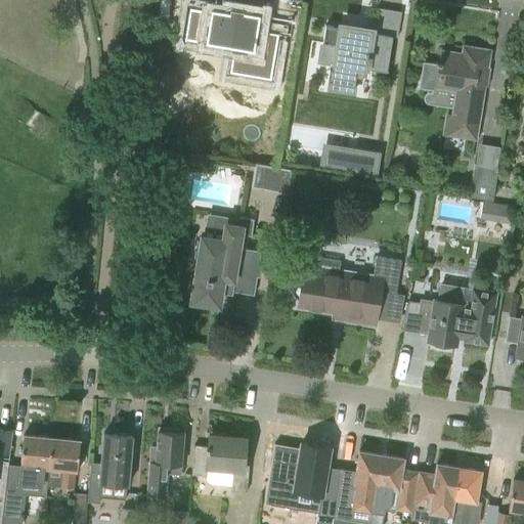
[(189,7),(184,40),(185,40),(214,44),(233,47),(229,72),(270,79),(278,34),(278,33),(267,31),(257,30),(260,14),(242,11),(231,10),(231,8),(229,8),(229,12),(228,14),(189,7)]
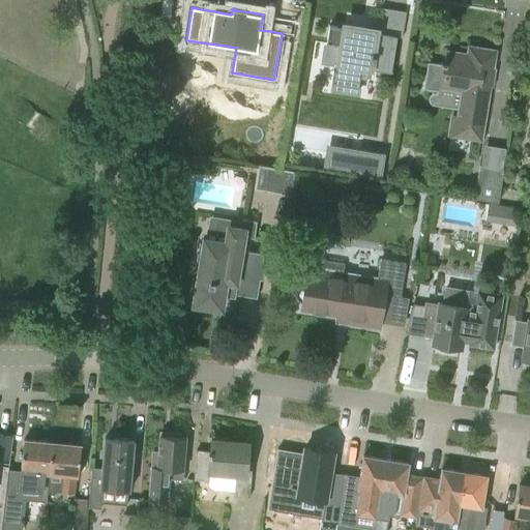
[(389,72),(395,36),(328,25),(325,43),(340,46),(335,70),(332,70),(330,83),(333,83),(332,89),(357,93),(360,76),(370,77),(371,69),(389,72)]
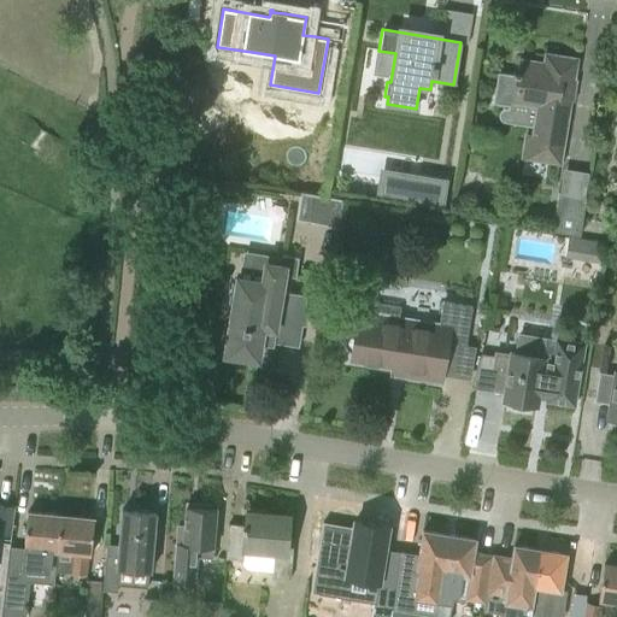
[(557,162),(570,84),(574,60),(547,57),(545,65),(534,64),(534,62),(518,59),(516,72),(513,71),(512,75),(498,72),(493,104),(515,107),(516,104),(539,107),(535,137),(530,137),(527,157),(557,162)]
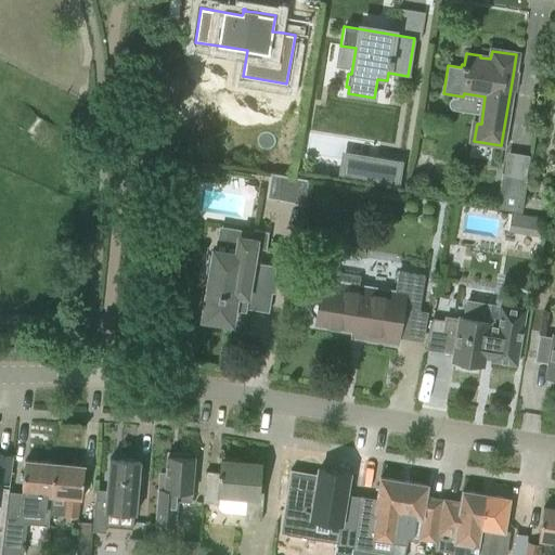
[(360,154),(357,178),(399,184),(403,162),(360,154)]
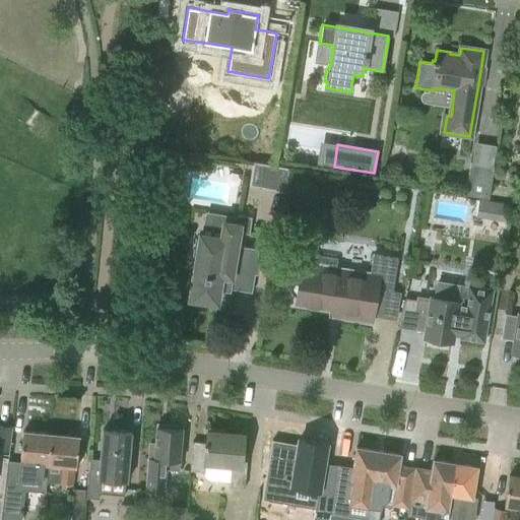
[(130,161),(129,173),(139,174),(140,163),(130,161)]
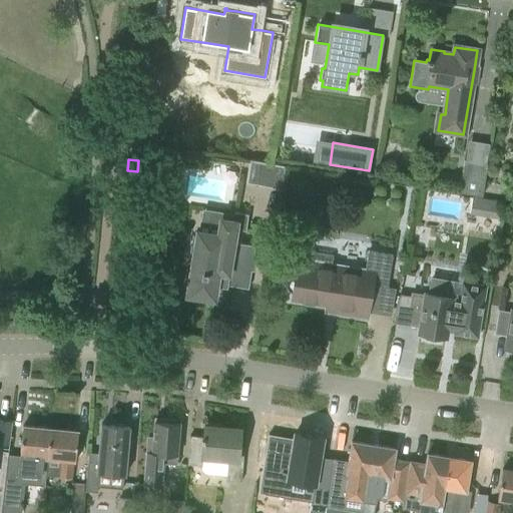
[(487,163),(464,160),(459,192),(482,195),(487,163)]
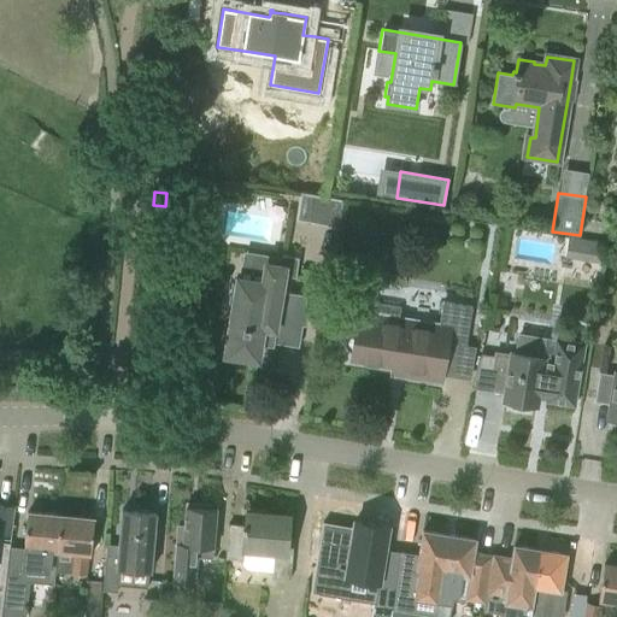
[(606,242),(587,239),(585,260),(603,263),(606,242)]
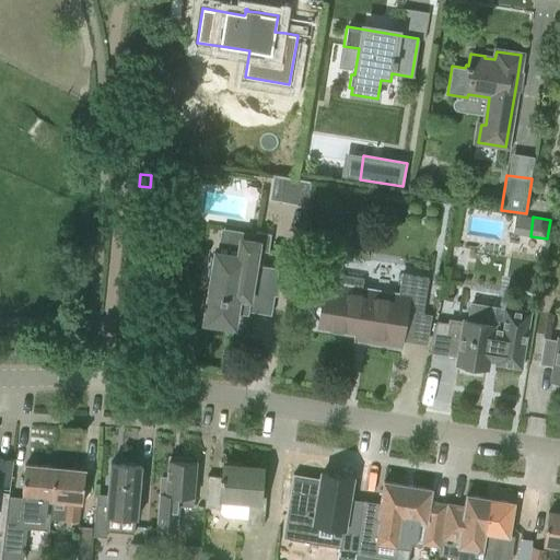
[(276,283),(278,267),(255,264),(257,249),(268,252),(271,234),(256,232),(255,242),(241,240),(238,256),(216,253),(214,258),(210,257),(207,275),(211,276),(203,322),(233,326),(237,303),(246,304),(246,311),(271,315),(273,295),(277,295),(279,283),(276,283)]
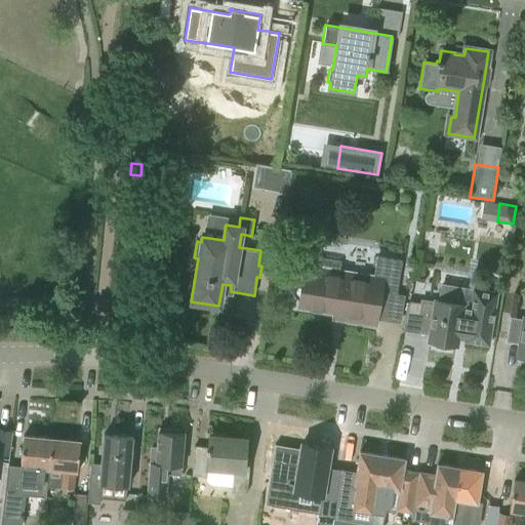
[(402,260),(376,256),(373,274),(339,268),(340,260),(309,254),(307,263),(306,263),(305,270),(298,306),(347,314),(346,320),(374,324),(380,290),(397,293),(402,260)]
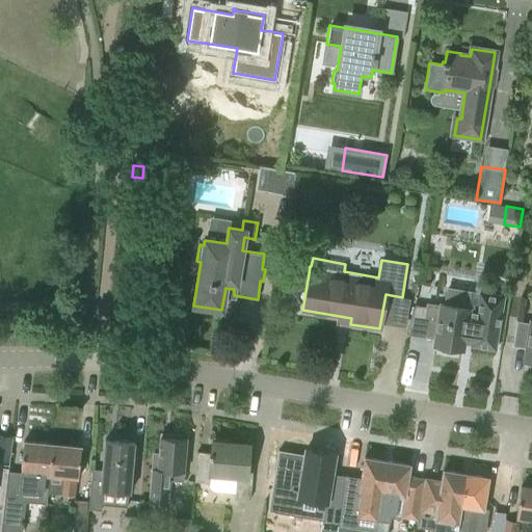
[(479,293),(476,312),(469,311),(469,309),(441,304),(441,307),(427,304),(425,318),(439,320),(434,346),(442,347),(442,351),(453,353),(454,349),(461,350),(463,342),(472,344),(471,345),(495,349),(503,296),(479,293)]
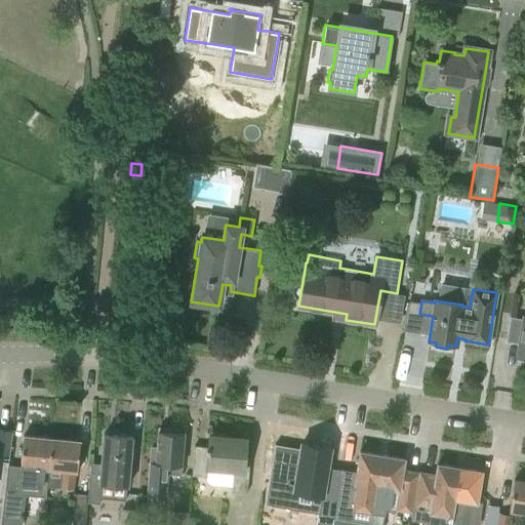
[(507,340),(519,342),(520,342),(518,356),(524,357),(524,316),(524,320),(511,318),(507,340)]
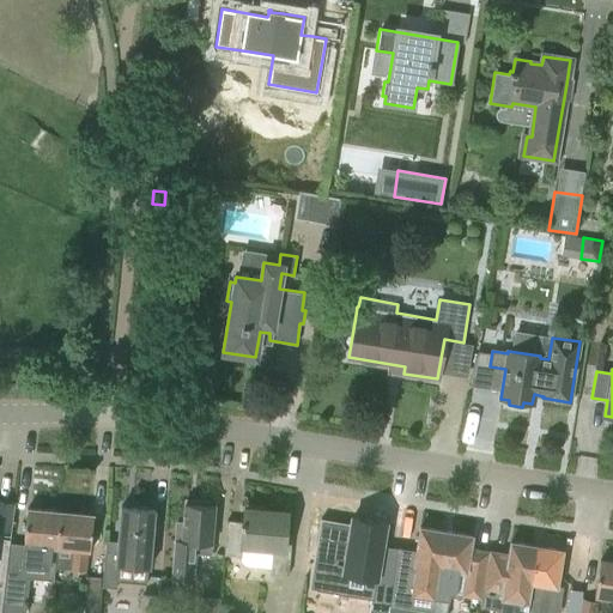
[(210,553),(213,519),(214,505),(211,505),(211,502),(195,501),(194,504),(184,503),(183,522),(176,521),(175,530),(171,578),(184,580),(193,581),(195,552),(210,553)]
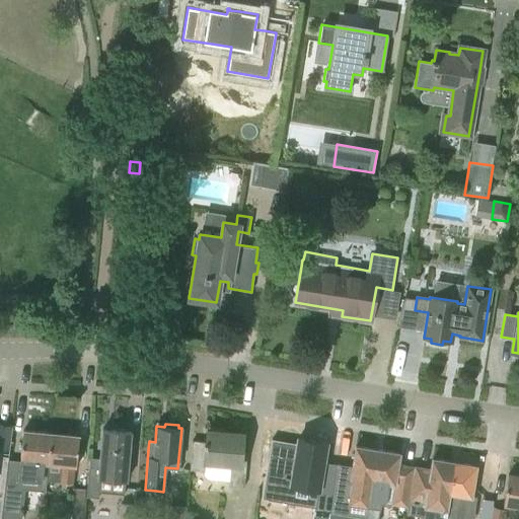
[(127,480),(129,452),(131,432),(102,429),(99,459),(89,458),(86,491),(86,497),(98,498),(100,478),(127,480)]
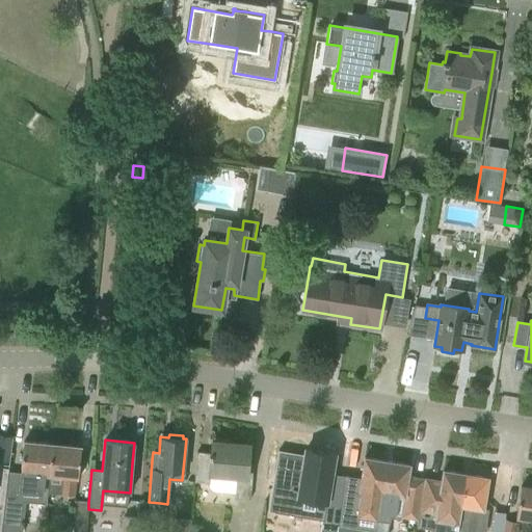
[(49,476),(52,444),(23,442),(21,473),(23,473),(21,490),(34,491),(35,475),(49,476)]
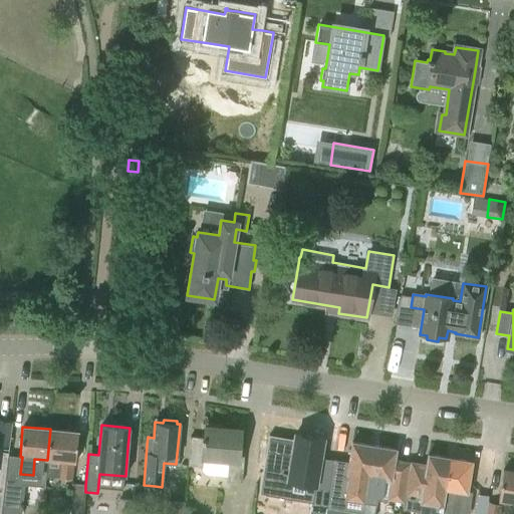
[(204,438),(190,437),(188,465),(202,467),(202,471),(206,475),(227,477),(227,481),(242,483),(244,452),(239,451),(241,430),(205,427),(204,438)]
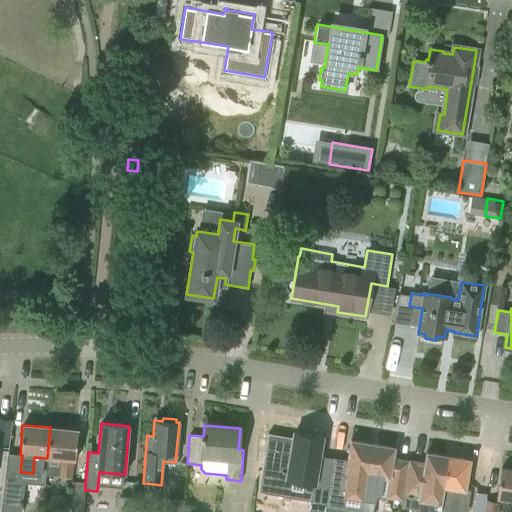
[(75,461),(76,450),(78,430),(50,427),(47,458),(60,459),(58,476),(72,477),(74,461),(75,461)]
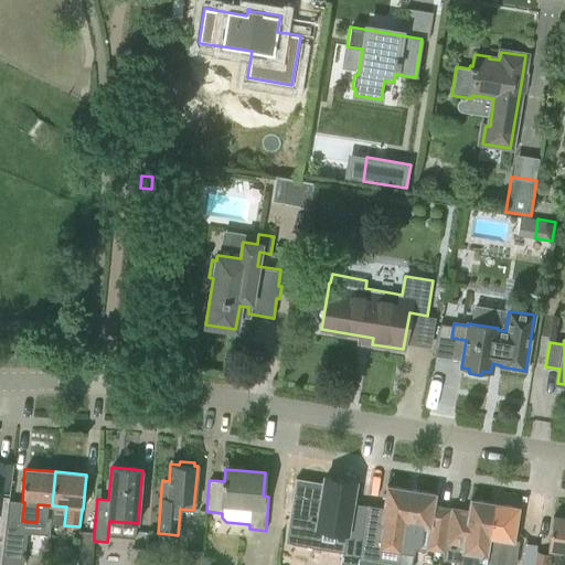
[(296,479),(286,543),(317,547),(332,551),(344,553),(350,516),(352,503),(354,489),(342,487),(343,480),(328,477),(324,477),(323,483),(296,479)]
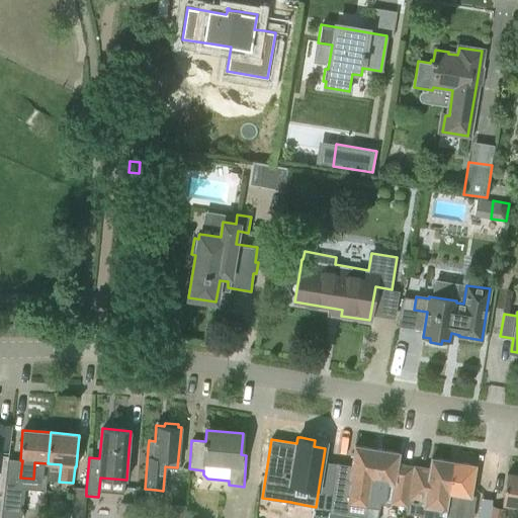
[(336,463),(330,510),(344,513),(344,511),(365,515),(367,504),(376,448),(354,445),(351,465),(348,465),(336,463)]
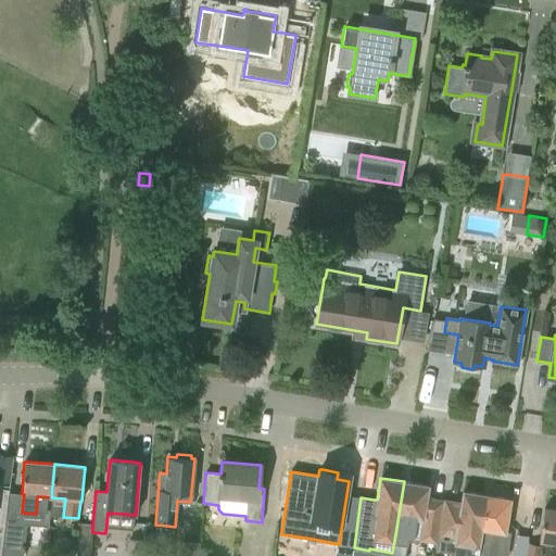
[(437,543),(443,501),(443,500),(427,497),(428,485),(404,481),(392,555),(402,555),(404,542),(406,543),(407,539),(437,543)]
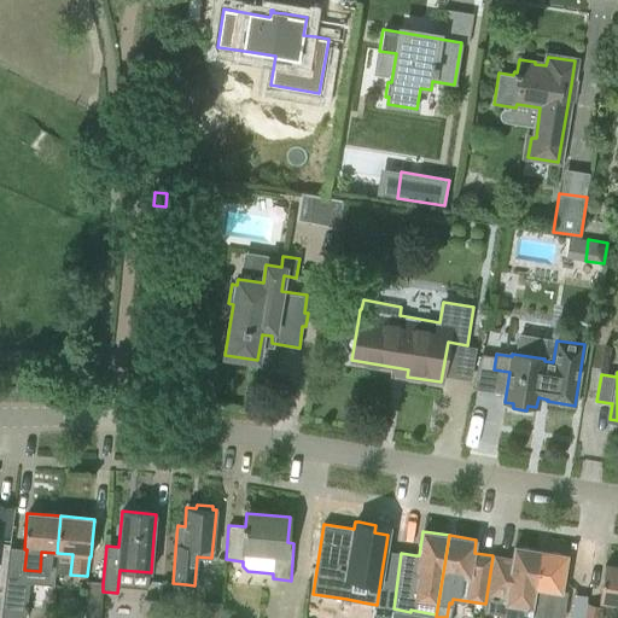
[(529,617),(530,617),(541,551),(514,546),(512,559),(493,555),(493,557),(485,604),(483,612),(502,614),(501,617),(529,617)]
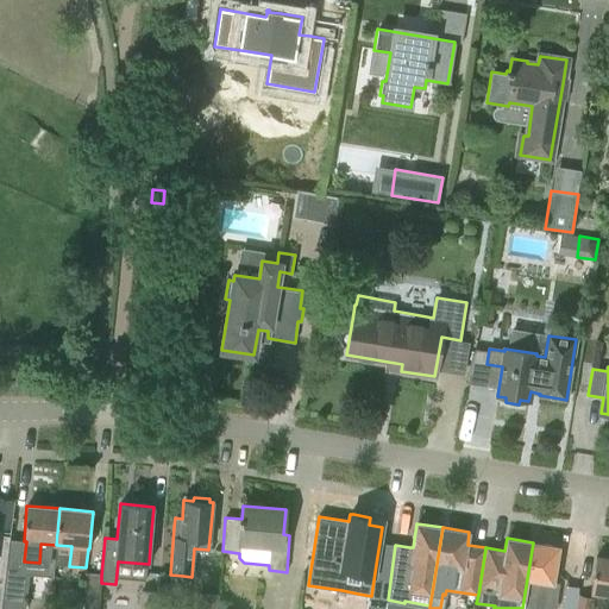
[(553,583),(556,570),(559,546),(533,542),(522,608),(531,608),(534,608),(540,581),(553,583)]
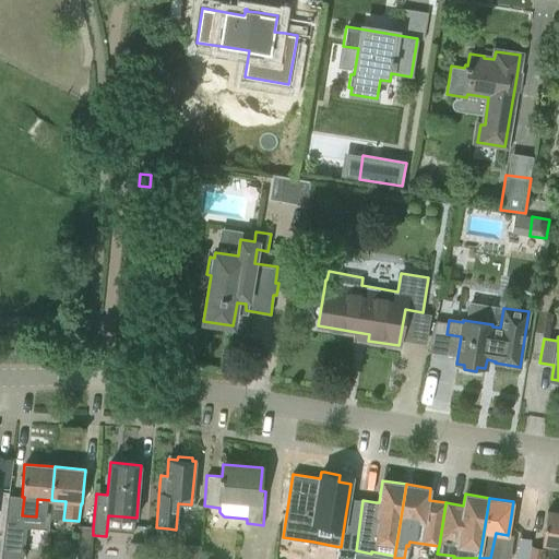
[(558,558),(558,512),(547,511),(542,544),(557,547),(555,558),(558,558)]
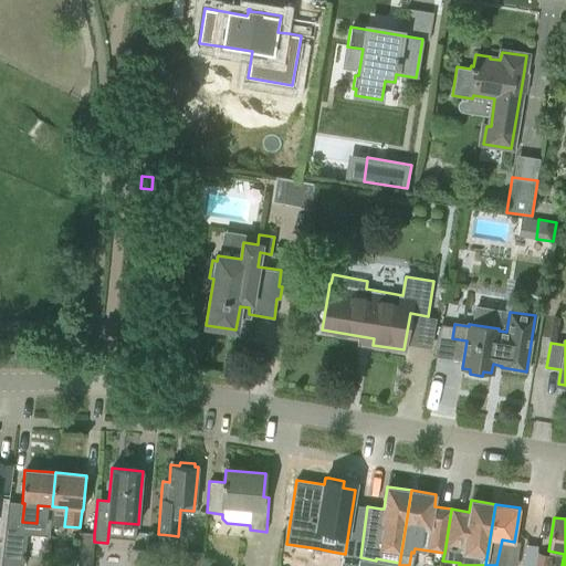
[(91,565),(94,542),(94,535),(80,533),(76,565),(91,565)]
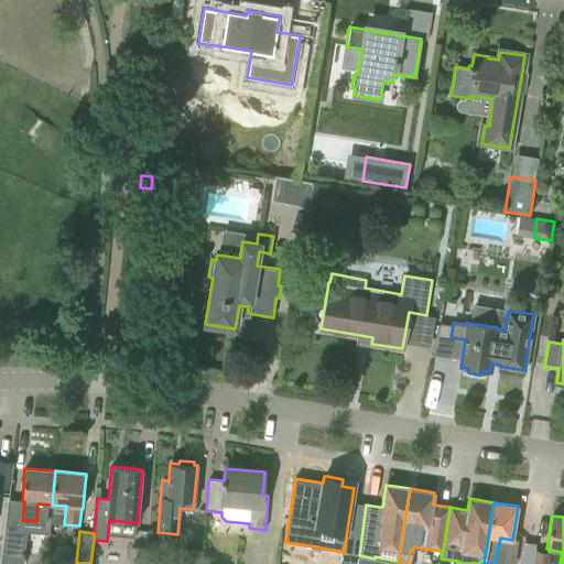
[(517,541),(512,563),(532,563),(534,551),(535,544),(517,541)]
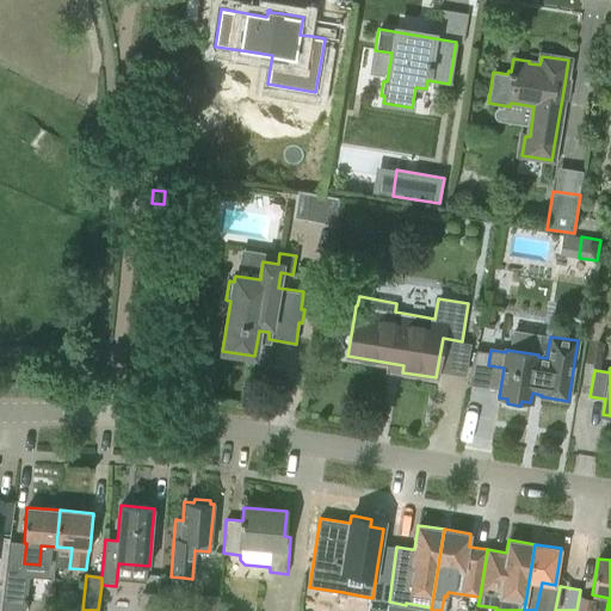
[(141,591),(137,610),(155,610),(158,592),(141,591)]
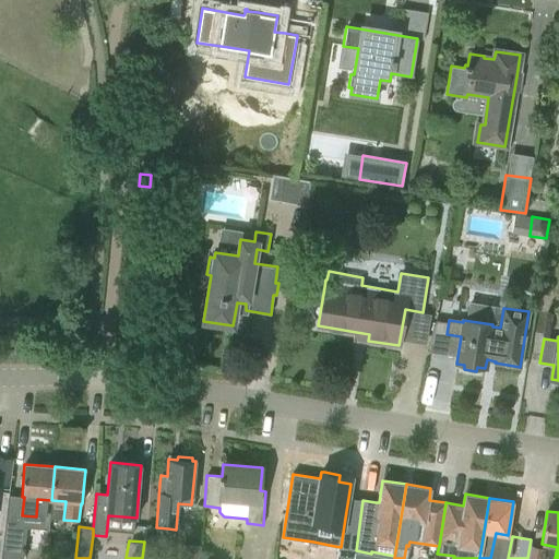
[(527,558),(543,558),(545,548),(530,546),(527,558)]
